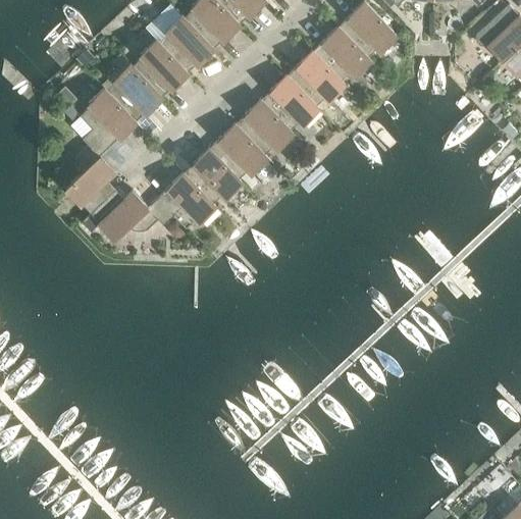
[(195,9),(185,18),(214,50),(224,41),(241,27),(240,26),(215,0),(199,0),(193,6),(195,9)]
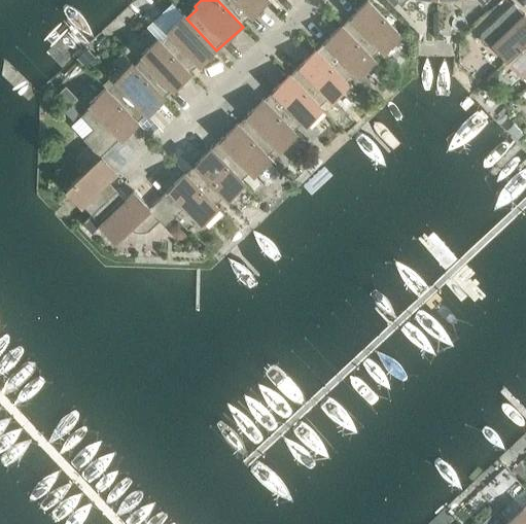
[(217,0),(242,26),(252,16),(269,2),(268,1),(267,0),(217,0)]
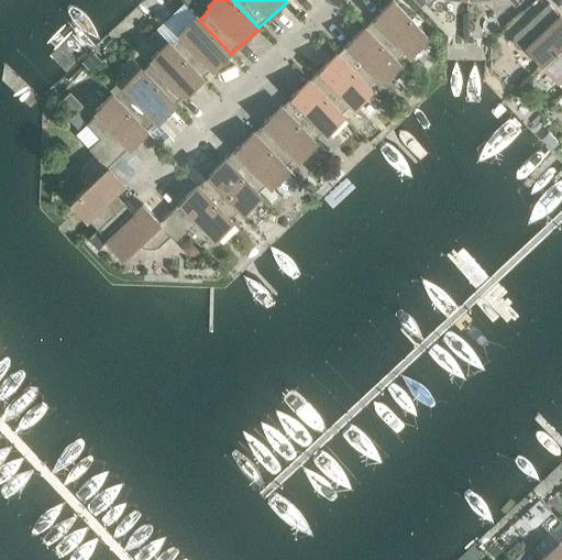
[(376,20),(365,30),(397,63),(408,53),(410,56),(428,40),(393,3),(376,19),(376,20)]
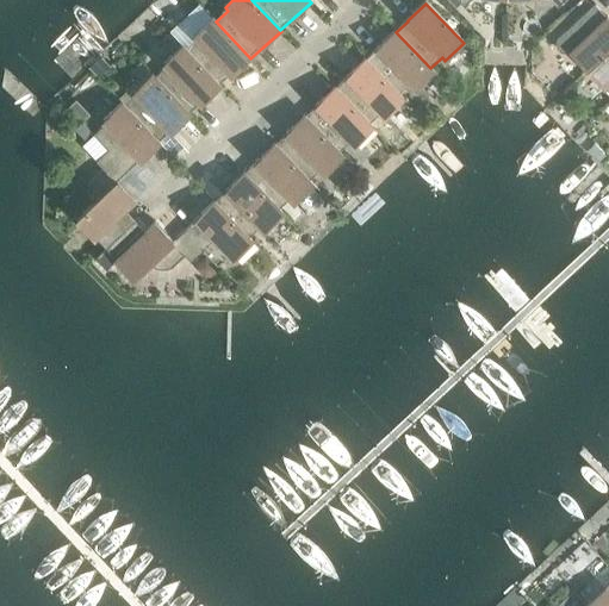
[(570,54),(588,72),(608,50),(608,19),(607,19),(595,6),(558,41),(555,44),(557,50),(560,54),(565,55),(570,54)]
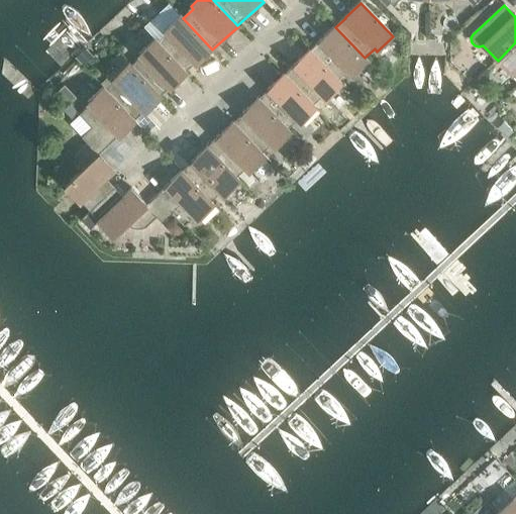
[(168,33),(158,42),(186,74),(196,64),(197,65),(212,49),(183,18),(181,16),(165,30),(168,33)]
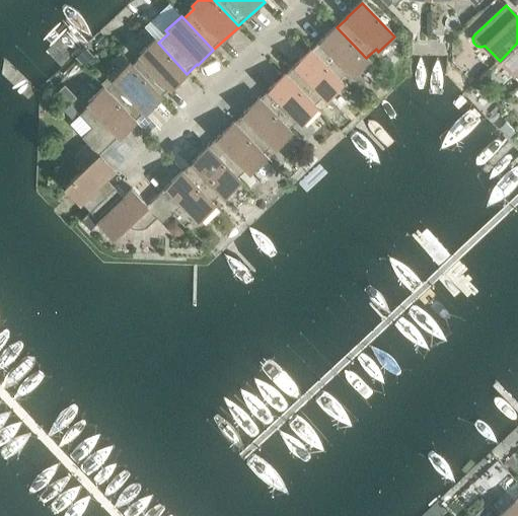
[(321,42),(311,52),(341,82),(351,73),(353,75),(369,61),(366,58),(337,27),(337,26),(320,42),(321,42)]
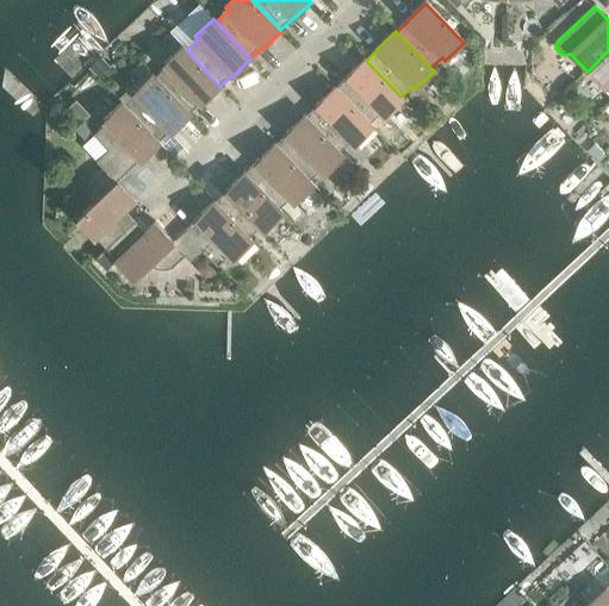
[(167,68),(155,79),(190,116),(202,104),(202,105),(221,87),(219,87),(186,50),(182,48),(165,64),(167,68)]
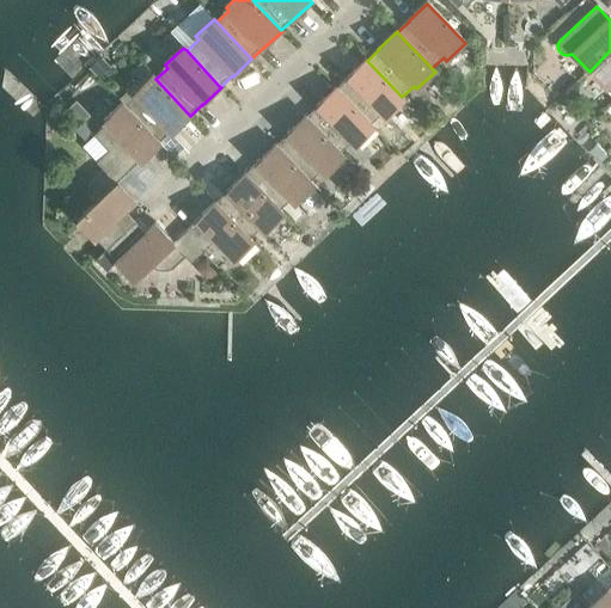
[(606,90),(610,94),(610,50),(590,72),(606,90)]
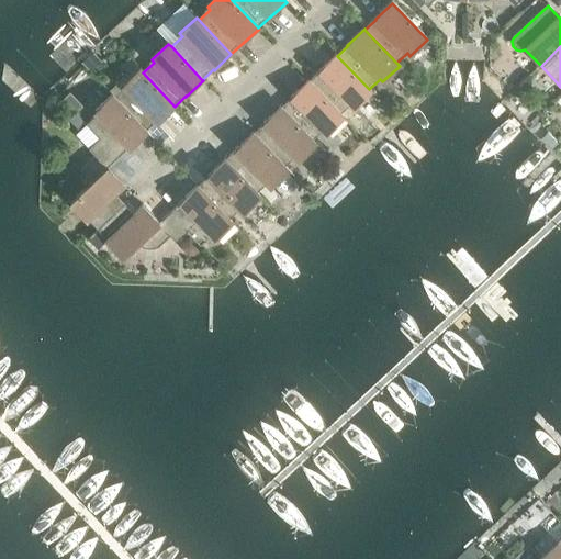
[(93,54),(82,65),(91,74),(102,64),(93,54)]
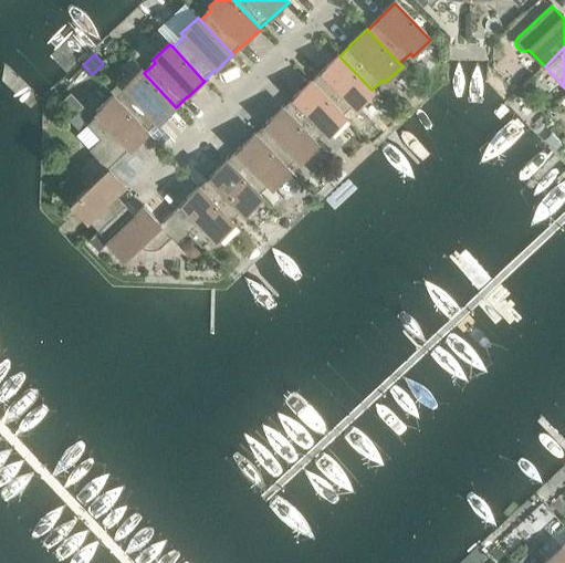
[(323,72),(312,83),(343,116),(354,106),(357,108),(374,93),(372,90),(339,56),(339,55),(322,72),(323,72)]
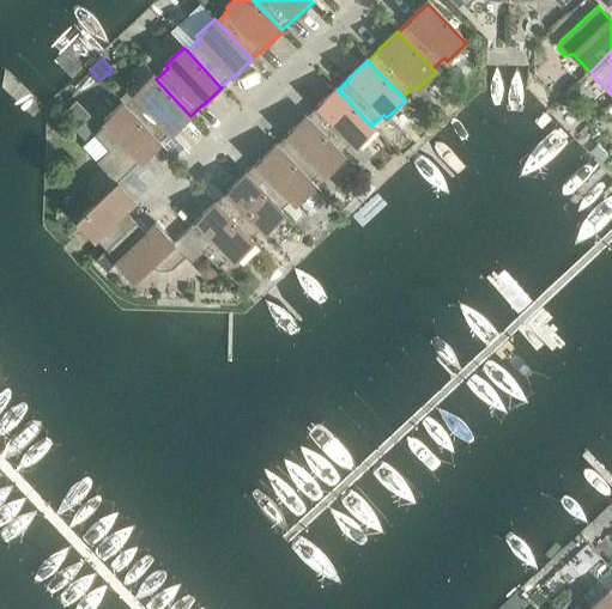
[(138,97),(126,108),(161,144),(173,133),(173,134),(191,116),(156,79),(153,77),(135,93),(138,97)]
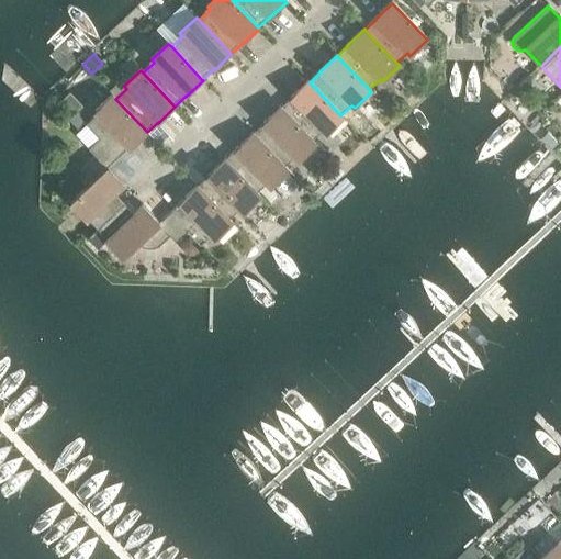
[(292,98),(281,108),(313,142),(324,131),(326,134),(344,119),(340,115),(310,82),(309,81),(292,98)]
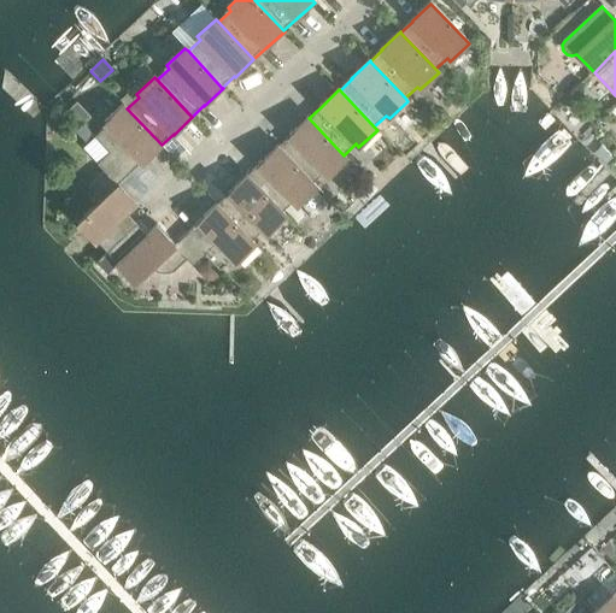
[(77,104),(70,111),(83,125),(91,118),(77,104)]
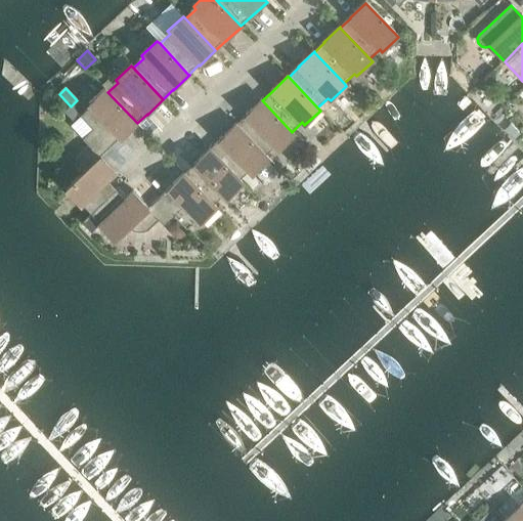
[(81,118),(93,131),(111,147),(121,138),(122,139),(137,124),(137,123),(107,92),(105,89),(89,104),(92,107),(81,118)]
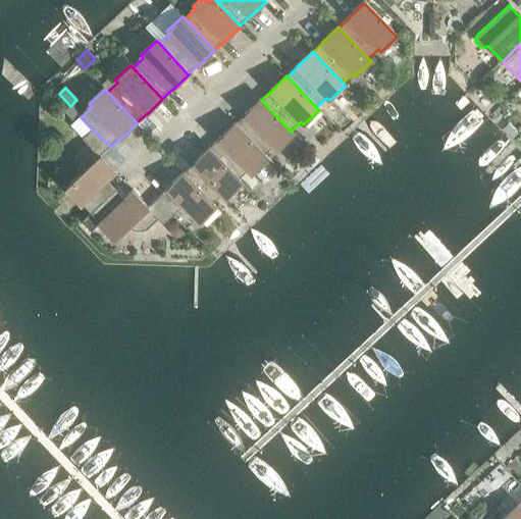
[(246,115),(236,124),(265,156),(275,146),(277,149),(294,134),(291,132),(261,100),(245,114),(246,115)]
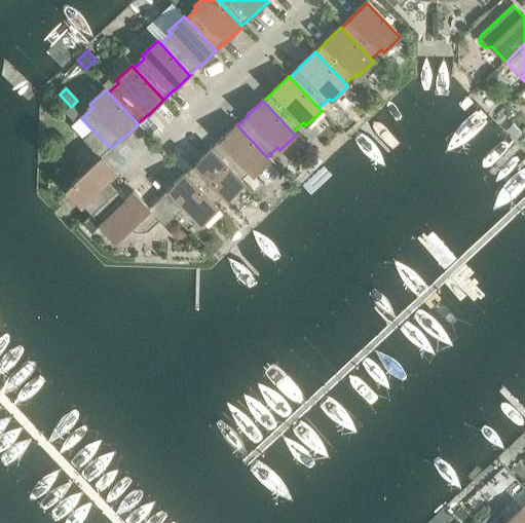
[(71,108),(65,114),(74,123),(81,117),(71,108)]
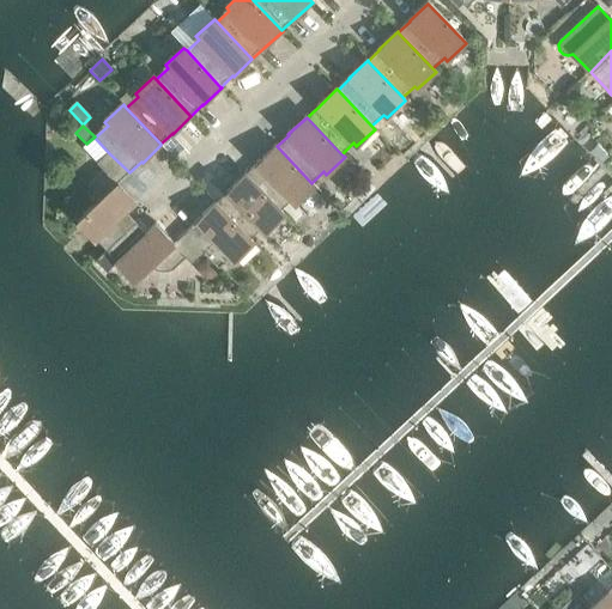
[(259,164),(247,175),(280,212),(292,200),(296,203),(314,186),(311,183),(277,146),(258,163),(259,164)]
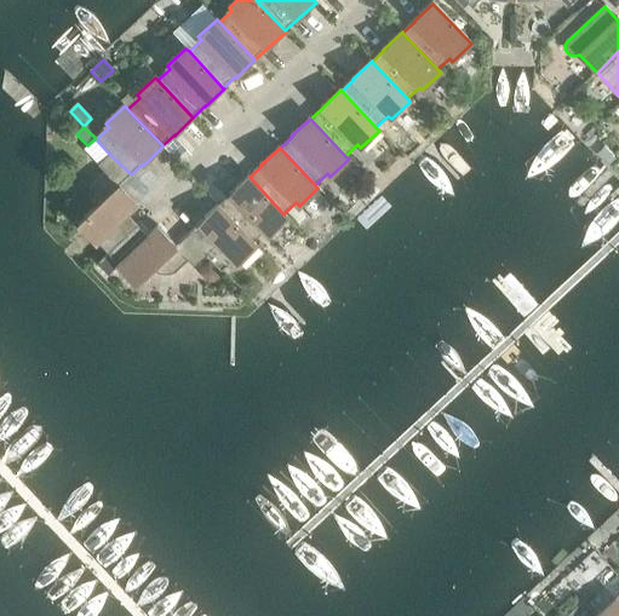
[(108,253),(127,235),(118,224),(137,205),(119,186),(131,174),(110,155),(98,166),(104,173),(92,185),(90,190),(90,200),(92,205),(96,208),(79,224),(96,243),(97,242),(108,253)]
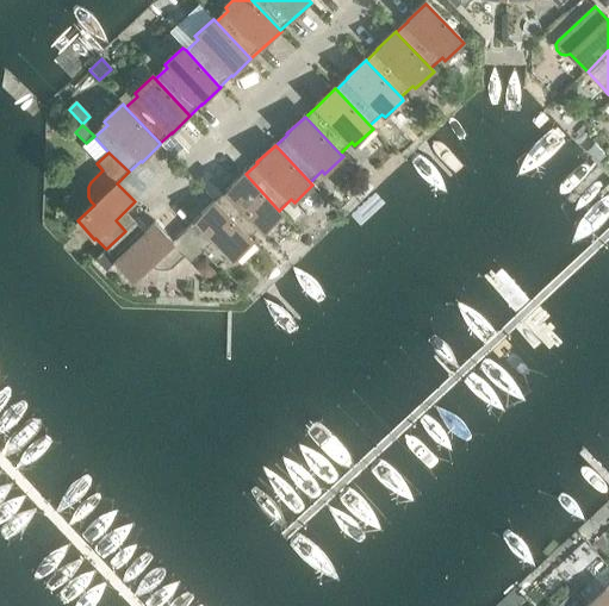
[(227,192),(215,202),(249,238),(261,227),(263,231),(283,213),(279,211),(246,174),(244,174),(227,191),(227,192)]
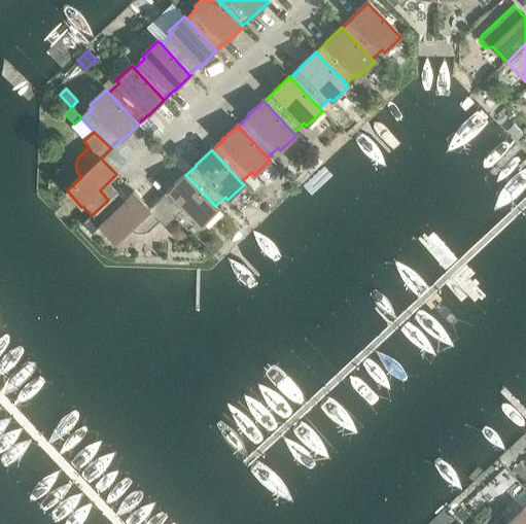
[(170,190),(160,200),(176,218),(188,232),(200,221),(202,224),(218,209),(215,206),(185,175),(169,189),(170,190)]
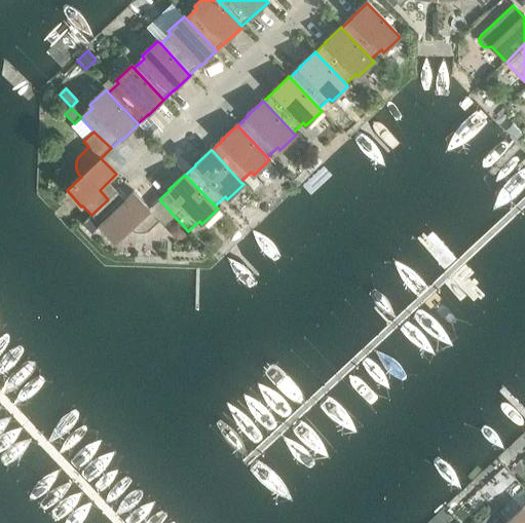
[(91,215),(85,221),(84,226),(89,231),(95,231),(100,226),(115,241),(128,228),(132,231),(136,233),(145,233),(149,232),(159,222),(165,228),(176,218),(159,199),(149,209),(135,193),(118,208),(110,198),(108,199),(91,215)]
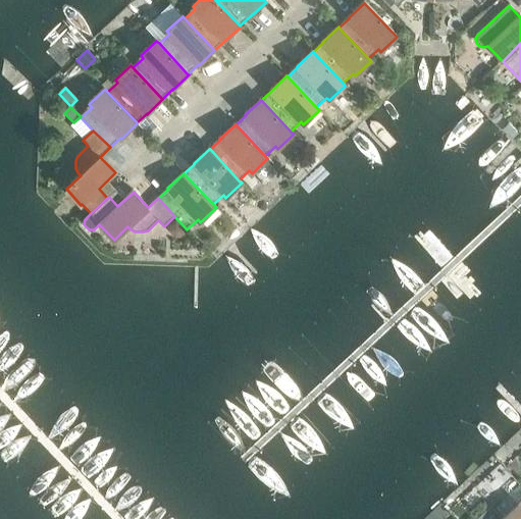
[(176,221),(169,227),(169,234),(175,240),(180,240),(188,232),(176,221)]
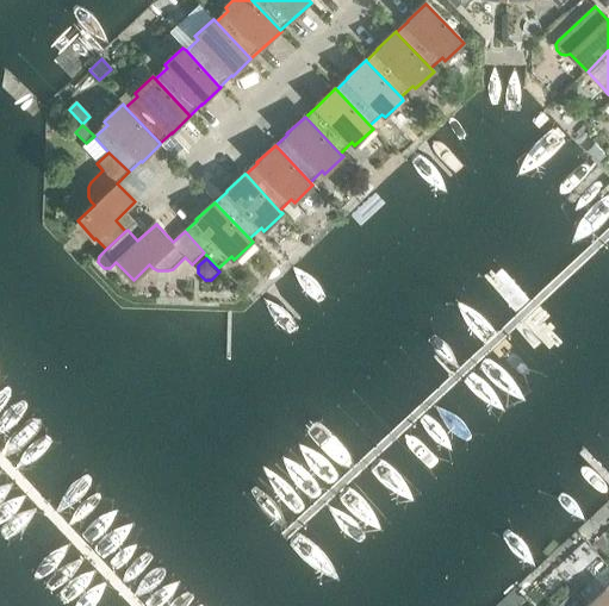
[(606,588),(588,605),(608,605),(608,586),(606,589),(606,588)]
